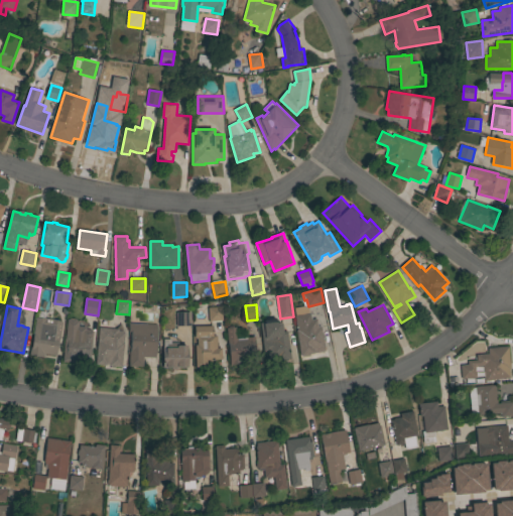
[(210,307),(223,306),(224,320),(211,320),(210,307)]
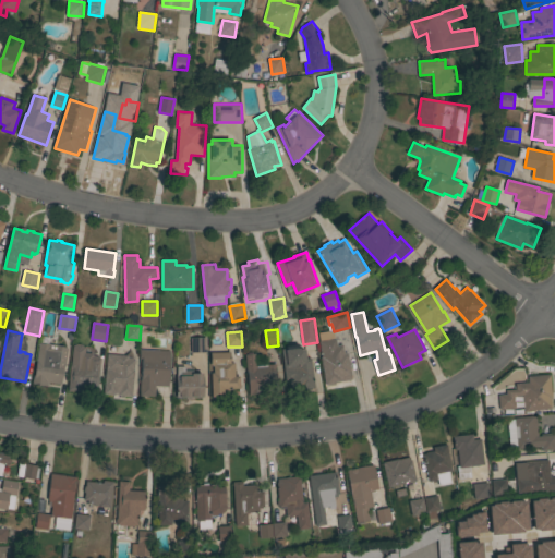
[(353,375),(352,375),(353,379),(337,383),(337,385),(329,386),(329,384),(327,385),(323,358),(323,356),(320,332),(324,332),(326,340),(337,339),(338,346),(345,344),(346,353),(349,352),(353,375)]
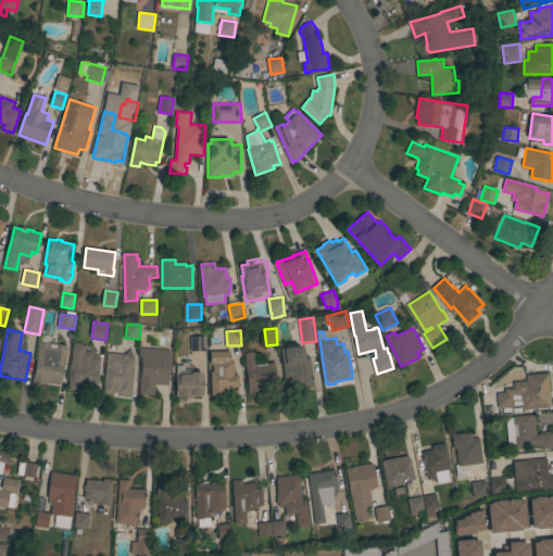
[(208,351),(192,352),(191,337),(208,336),(208,351)]
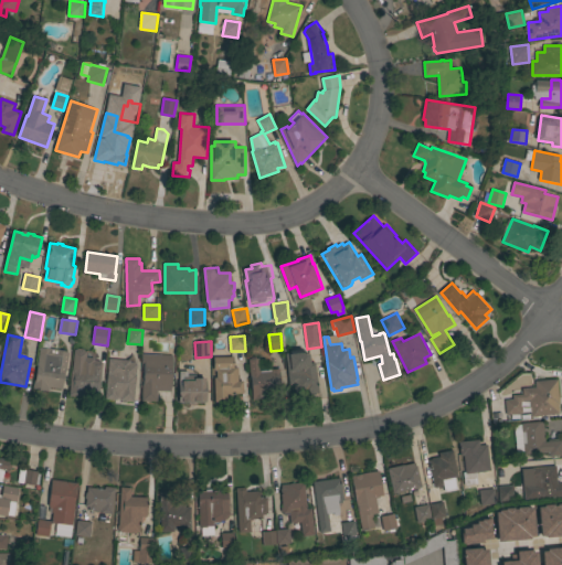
[(51,387),(50,391),(34,388),(35,380),(36,380),(39,365),(38,365),(41,347),(70,351),(67,370),(66,370),(63,390),(51,387)]
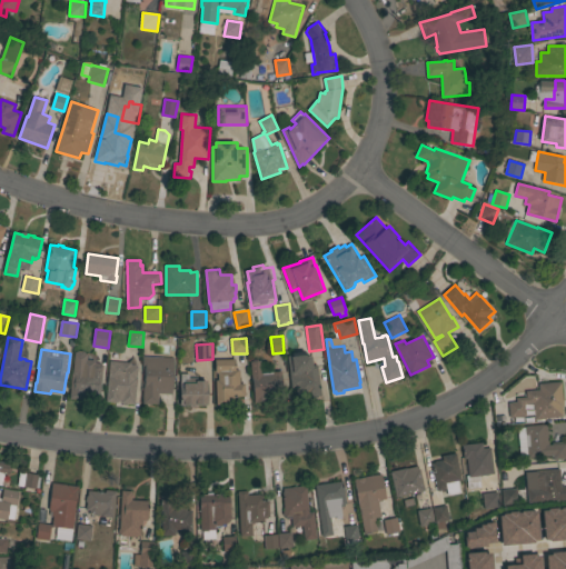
[(73,372),(76,351),(78,352),(79,350),(85,351),(87,353),(89,353),(87,369),(91,369),(92,363),(97,365),(97,362),(101,363),(101,365),(105,365),(100,401),(70,398),(73,372)]
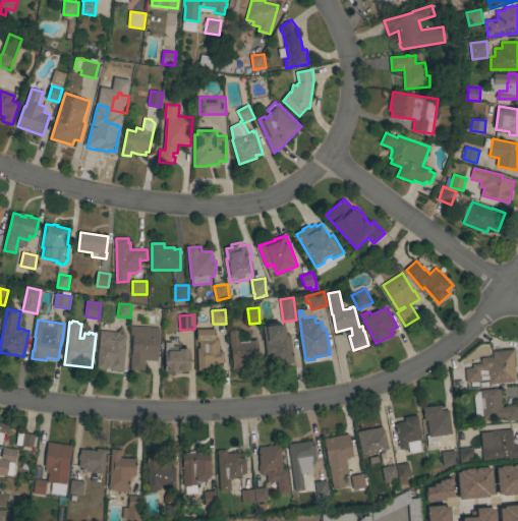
[(288,334),(292,334),(295,362),(280,363),(280,361),(273,362),(272,354),(268,354),(265,326),(268,325),(268,323),(280,322),(280,324),(281,324),(287,327),(288,334)]
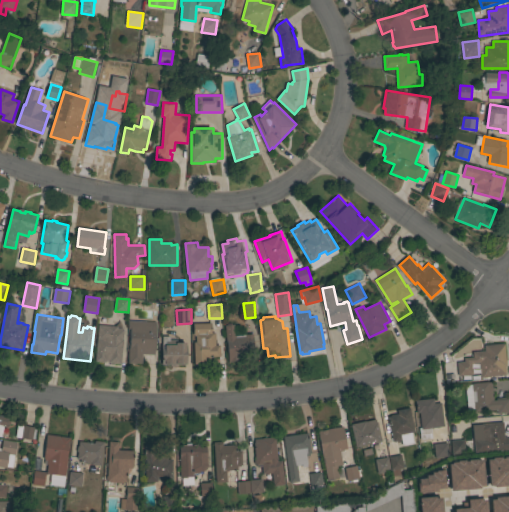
[(158,322),(157,351),(156,351),(156,354),(144,354),(143,364),(129,363),(130,349),(131,349),(132,329),(130,329),(130,320),(158,322)]
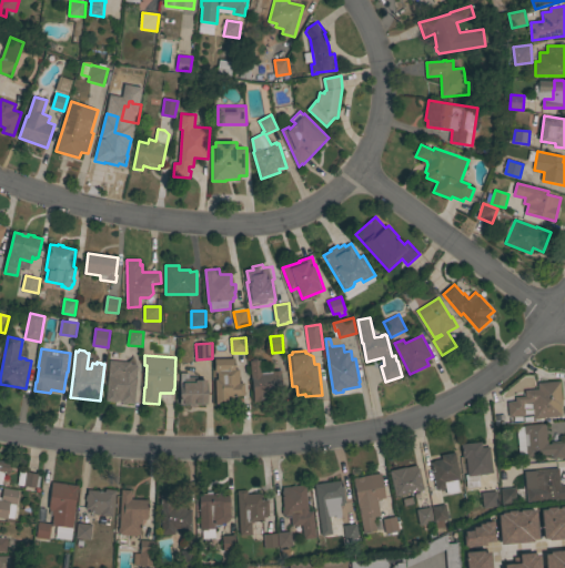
[(217,379),(223,379),(222,371),(215,371),(215,358),(236,358),(236,369),(238,369),(239,383),(245,383),(245,395),(235,395),(236,401),(230,401),(230,404),(217,404),(217,379)]
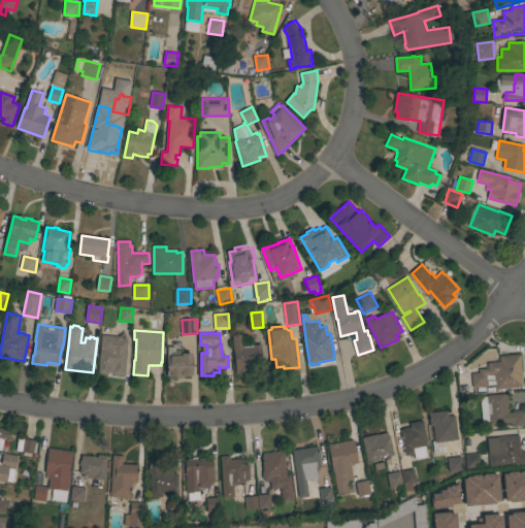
[(233,335),(235,335),(236,333),(239,333),(241,335),(243,335),(244,347),(262,344),(264,371),(237,373),(233,335)]
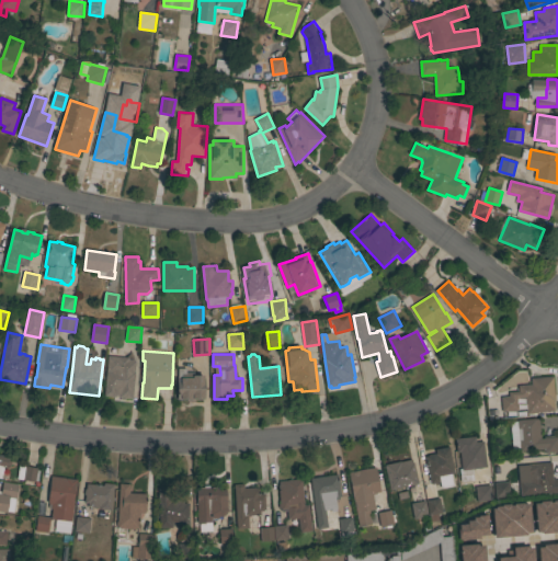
[(110,356),(131,357),(129,361),(138,361),(135,390),(118,389),(117,397),(105,396),(110,356)]
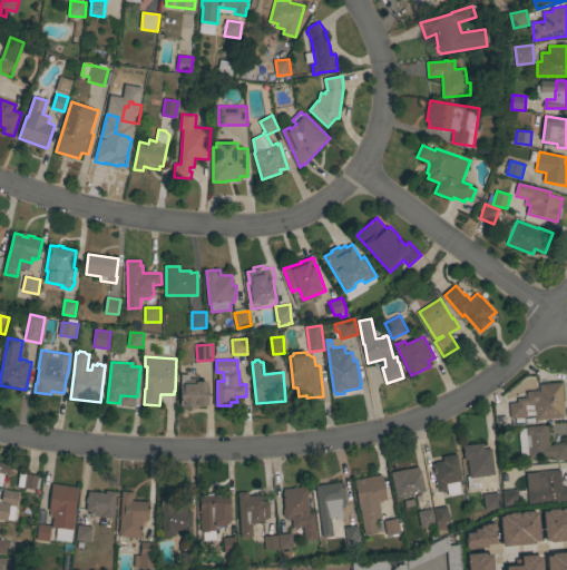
[(199,379),(199,382),(208,381),(208,383),(209,383),(209,406),(182,406),(182,383),(186,383),(186,379),(199,379)]
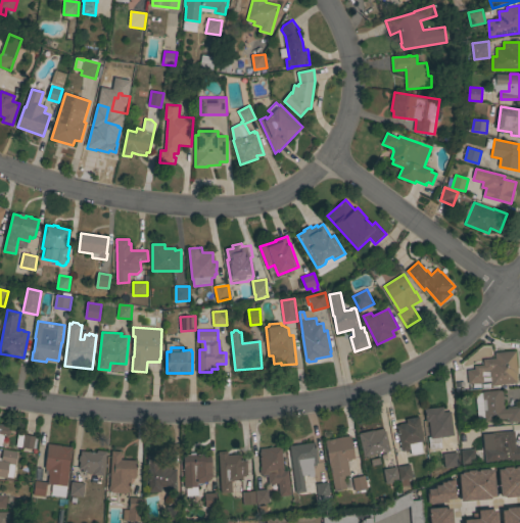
[(519,374),(518,375),(519,383),(503,384),(503,385),(502,385),(502,388),(494,388),(494,386),(492,386),(491,371),(484,372),(484,383),(483,383),(483,389),(475,389),(475,383),(470,384),(469,371),(476,370),(476,366),(484,365),(484,360),(497,359),(497,352),(517,351),(519,374)]
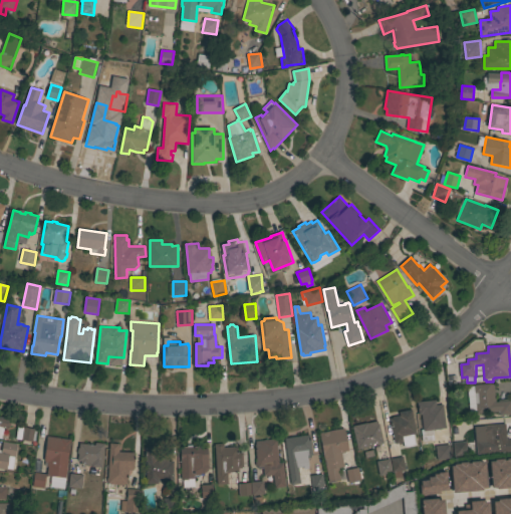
[(501,416),(500,412),(478,414),(478,411),(471,412),(469,388),(476,387),(475,386),(492,383),(492,384),(495,384),(497,403),(500,402),(500,401),(510,400),(510,415),(501,416)]
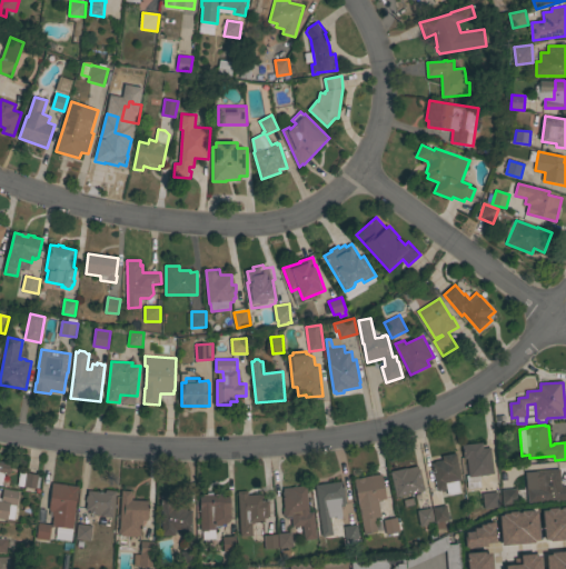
[(485,449),(493,448),(495,475),(482,476),(483,488),(469,489),(468,476),(470,476),(468,459),(465,460),(464,445),(484,443),(485,449)]
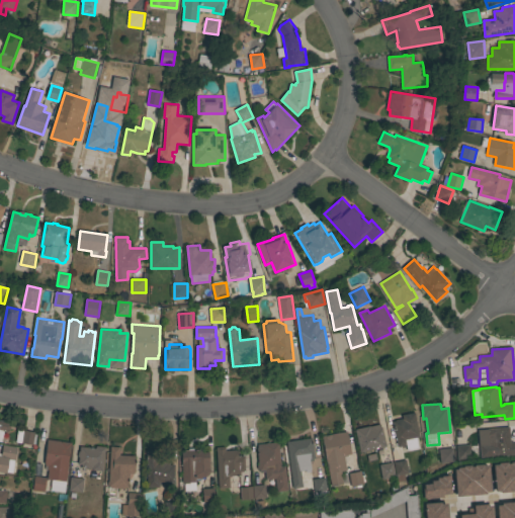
[(421,437),(418,438),(420,448),(409,450),(408,445),(406,446),(406,447),(403,448),(403,446),(400,447),(395,422),(397,421),(404,419),(404,416),(416,413),(421,437)]
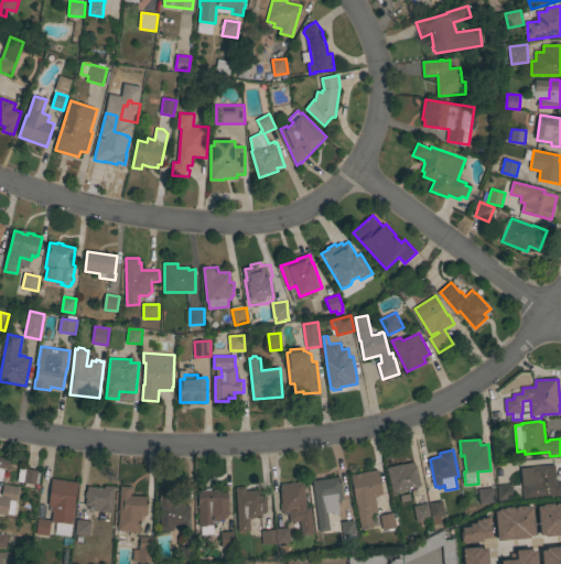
[(0,480),(0,458),(1,457),(6,458),(6,459),(11,461),(10,463),(13,463),(12,468),(9,467),(9,469),(7,468),(3,481),(0,480)]
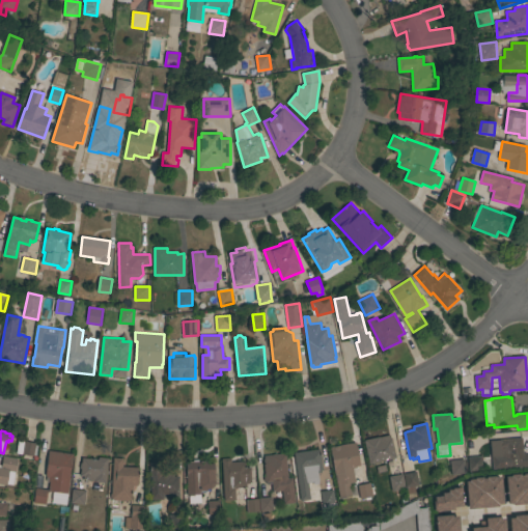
[(394,458),(395,465),(390,466),(389,460),(390,460),(390,459),(371,464),(366,440),(381,437),(381,438),(391,435),(392,439),(393,438),(397,458),(394,458)]
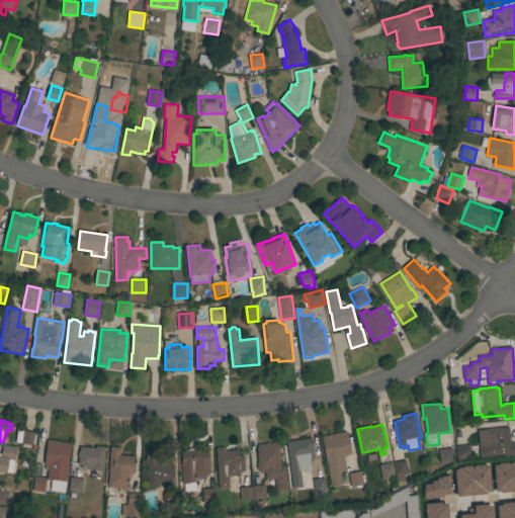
[(481,444),(490,444),(489,439),(485,440),(485,434),(489,433),(489,429),(511,428),(512,442),(514,442),(514,455),(482,458),(481,444)]
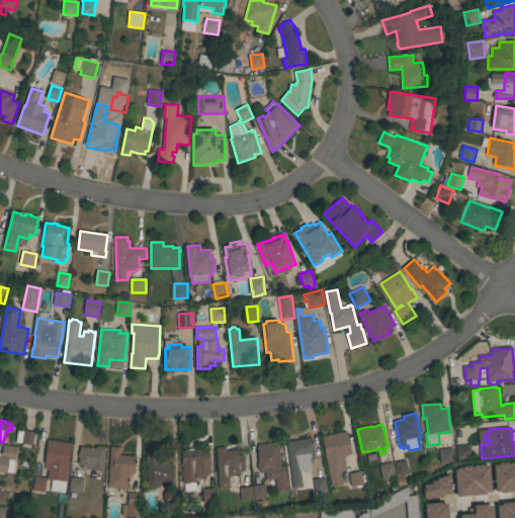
[(19,430),(36,432),(36,434),(38,434),(36,445),(34,444),(34,445),(17,443),(19,430)]
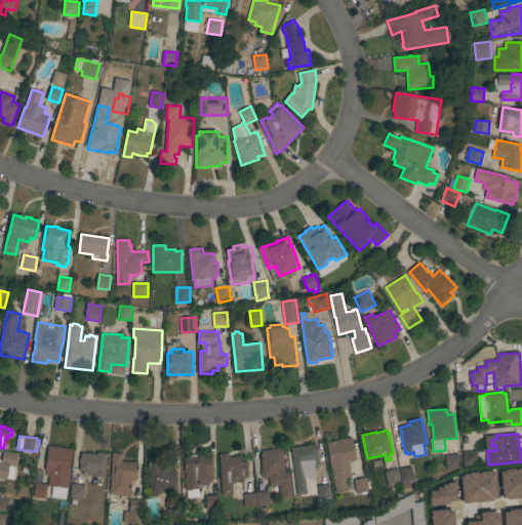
[(358,460),(354,461),(354,462),(353,462),(354,470),(352,470),(353,477),(347,478),(349,491),(337,493),(328,442),(354,438),(358,460)]
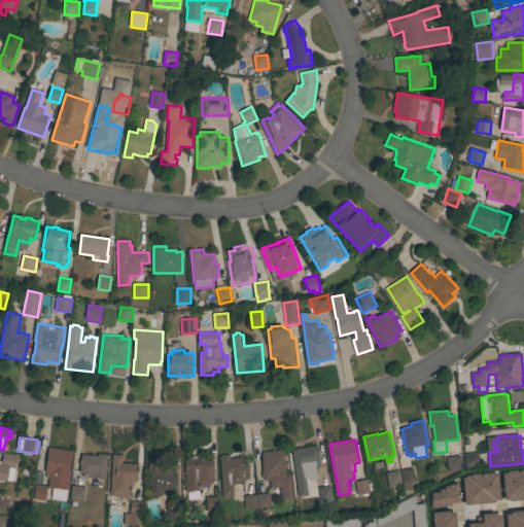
[(319,446),(322,467),(320,467),(320,469),(317,470),(318,479),(317,479),(318,481),(313,482),(313,479),(307,480),(310,496),(300,497),(299,488),(300,488),(293,450),(319,446)]
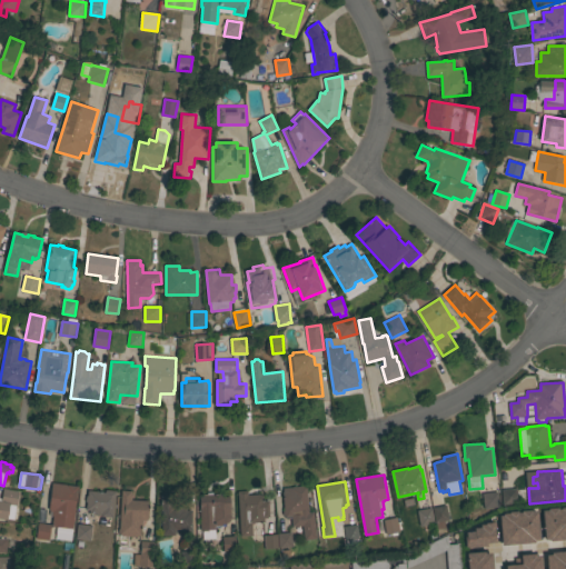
[(79,491),(76,512),(77,512),(75,529),(55,527),(55,528),(52,528),(50,541),(38,539),(40,523),(53,526),(55,517),(53,517),(53,512),(52,512),(52,510),(50,510),(53,483),(80,487),(79,491)]
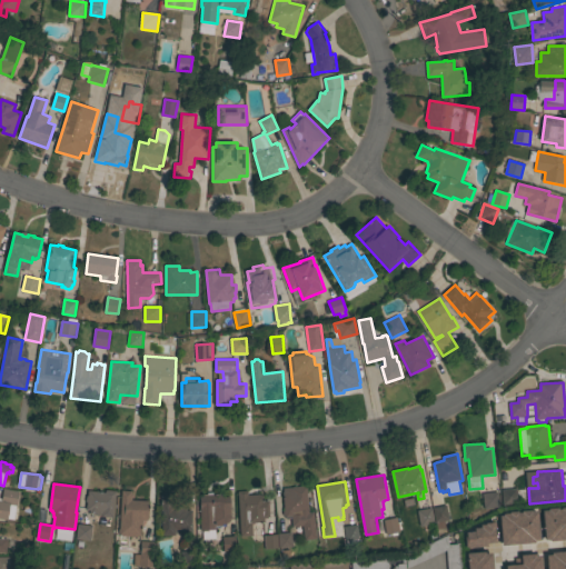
[(310,503),(313,503),(314,508),(310,508),(310,512),(316,512),(318,539),(305,540),(304,527),(295,527),(294,517),(287,517),(287,516),(285,516),(285,512),(286,511),(284,492),(286,492),(285,488),(308,486),(310,503)]
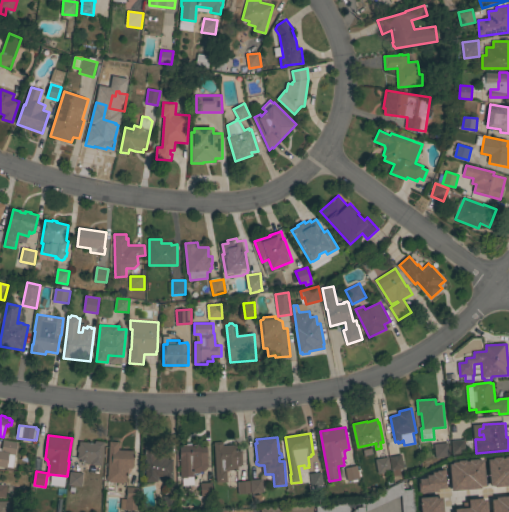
[(8,467),(8,468),(0,466),(0,448),(3,449),(4,440),(18,443),(14,468),(8,467)]
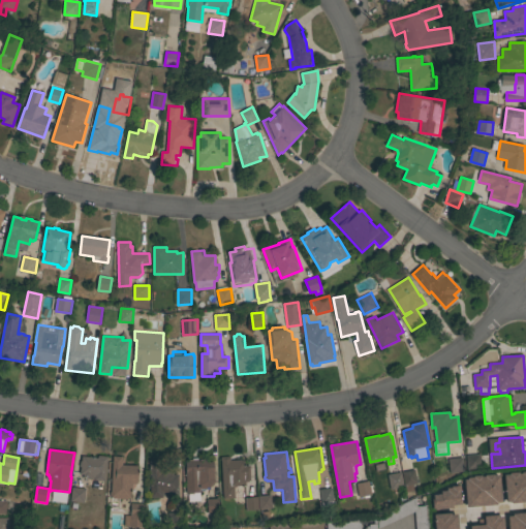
[(483,468),(468,470),(467,456),(482,455),(483,468)]
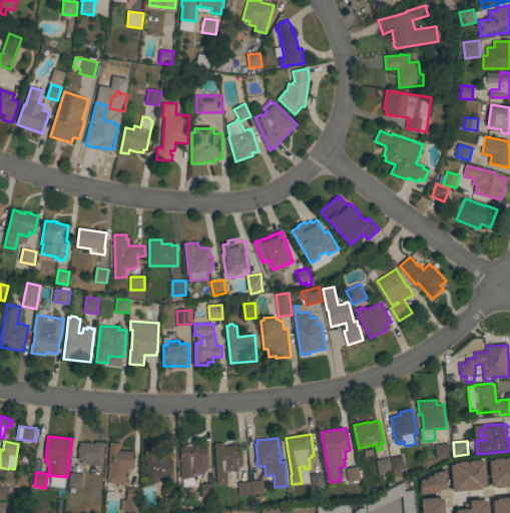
[(103,467),(87,465),(87,464),(82,463),(82,461),(79,460),(79,454),(78,453),(79,448),(80,448),(81,443),(96,445),(96,442),(106,443),(103,467)]
